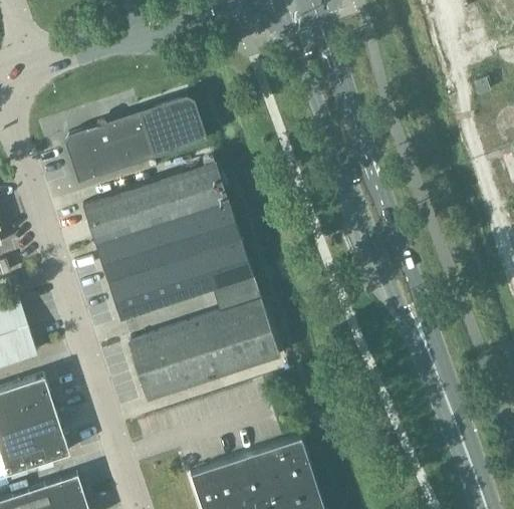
[(513,0),(435,0),(457,60),(513,40),(513,0)]
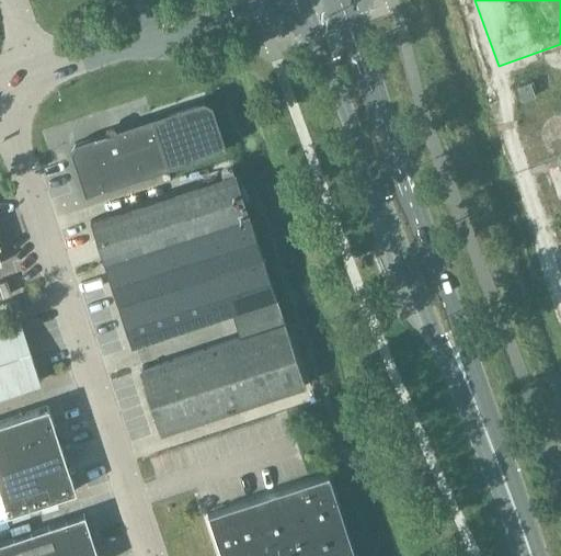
[(530,87),(517,92),(522,105),(536,101),(530,87)]
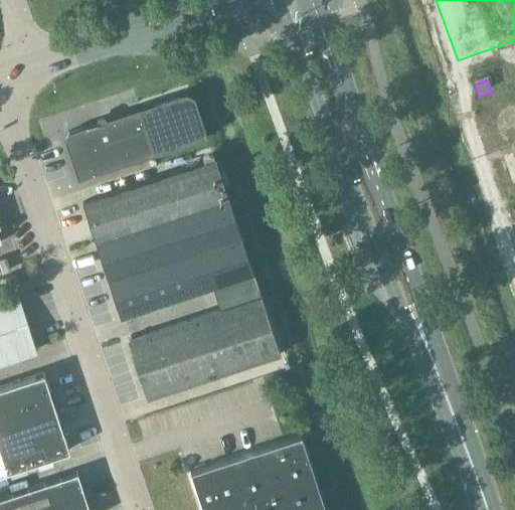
[(77,184),(156,159),(208,142),(195,102),(186,98),(108,124),(108,126),(99,129),(98,127),(69,136),(65,145),(77,184)]
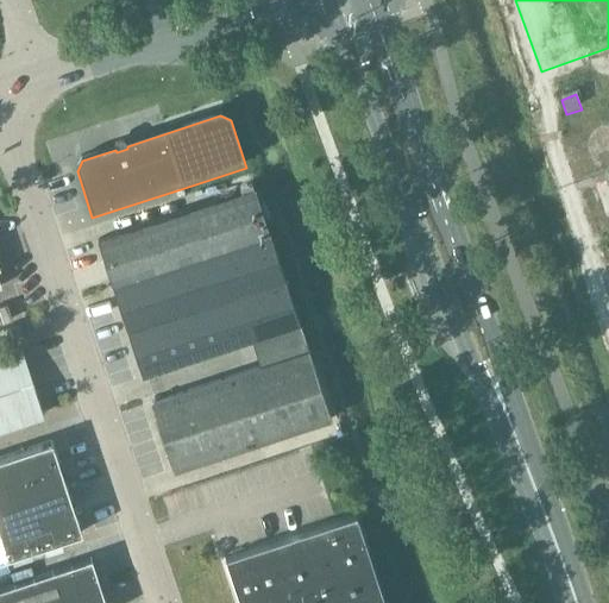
[(219,190),(224,205),(252,195),(248,181),(219,190)]
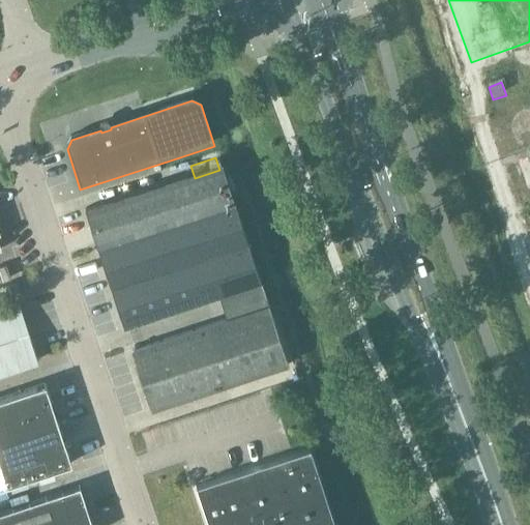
[(86,214),(99,254),(124,331),(261,286),(223,169),(86,214)]
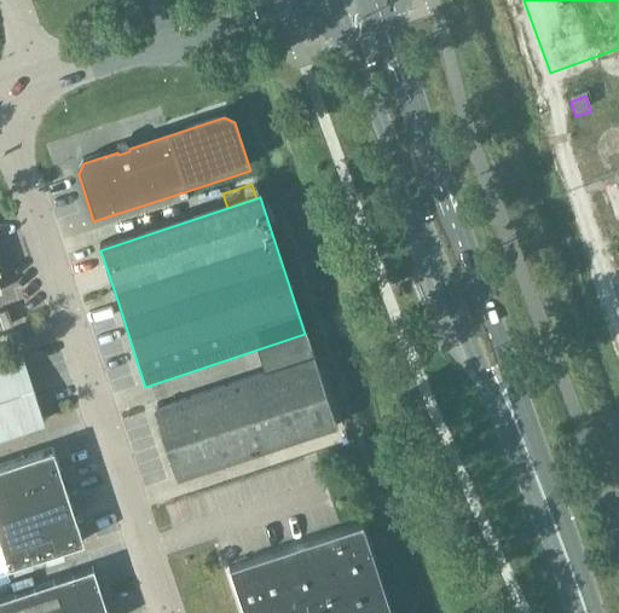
[(0,334),(12,330),(7,314),(0,317),(0,334)]
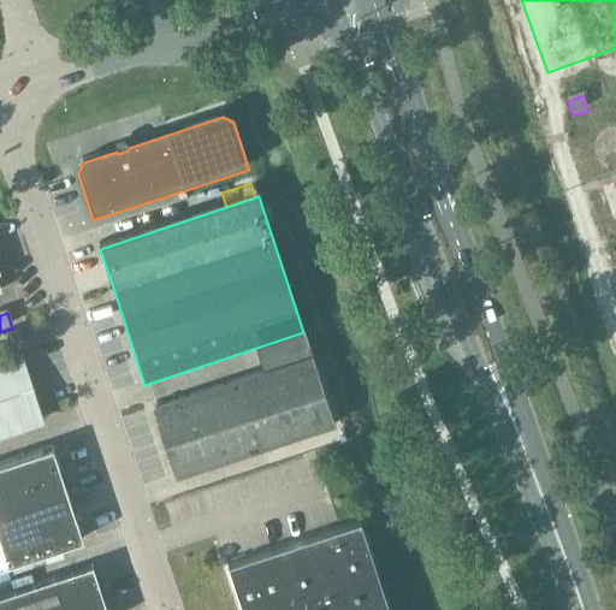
[(313,360),(154,413),(177,481),(336,428),(313,360)]
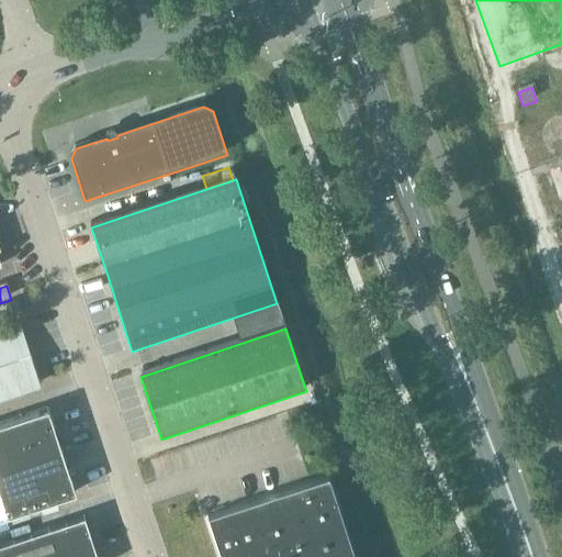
[(0,400),(41,388),(32,360),(30,361),(20,333),(15,331),(0,335),(0,400)]
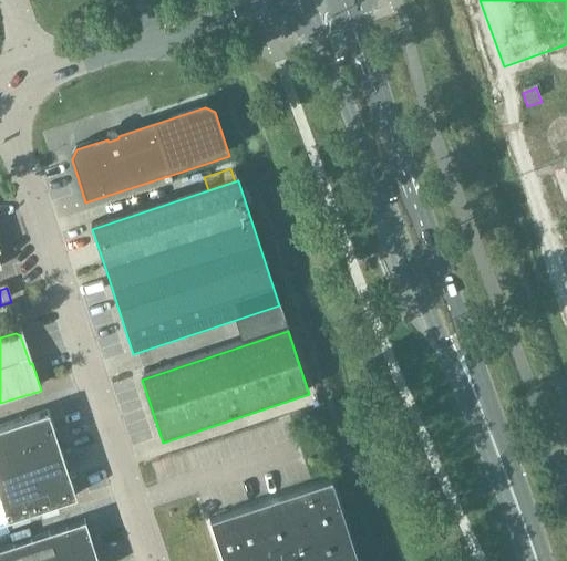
[(0,526),(78,500),(63,458),(49,415),(0,430),(0,526)]
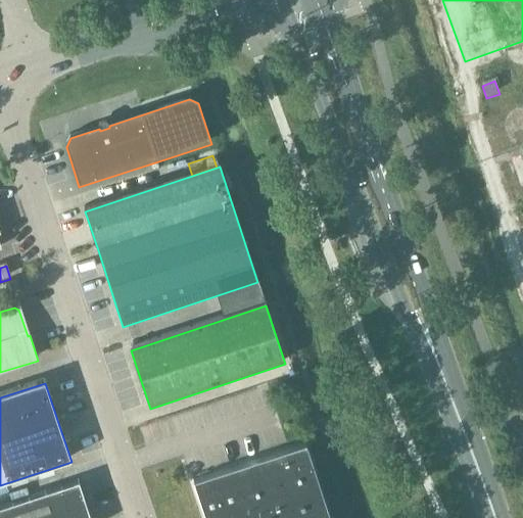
[(329,517),(306,446),(193,484),(203,517),(329,517)]
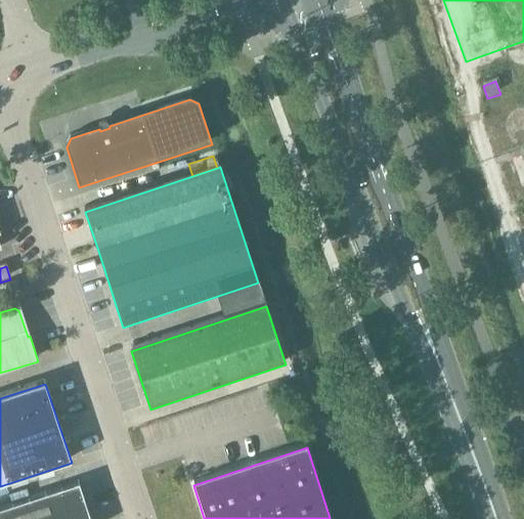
[(89,518),(79,485),(0,511),(0,518),(89,518)]
